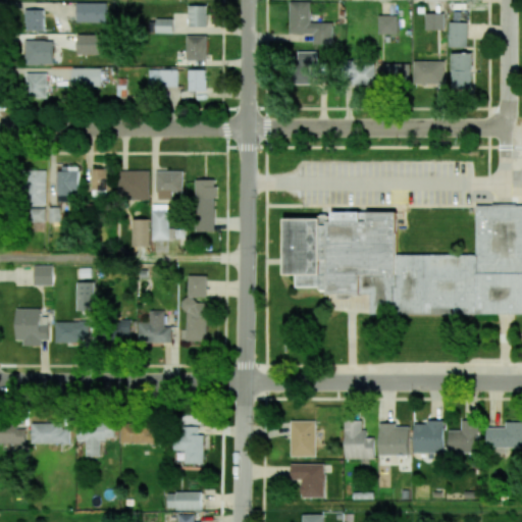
[(310,1),(290,2),(290,34),(313,34),(313,44),(332,44),(332,22),(310,22),(310,1)]
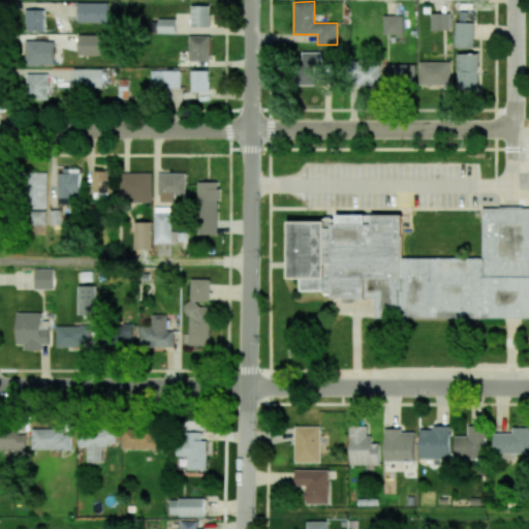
[(109,3),(78,3),(78,23),(109,23),(109,3)]
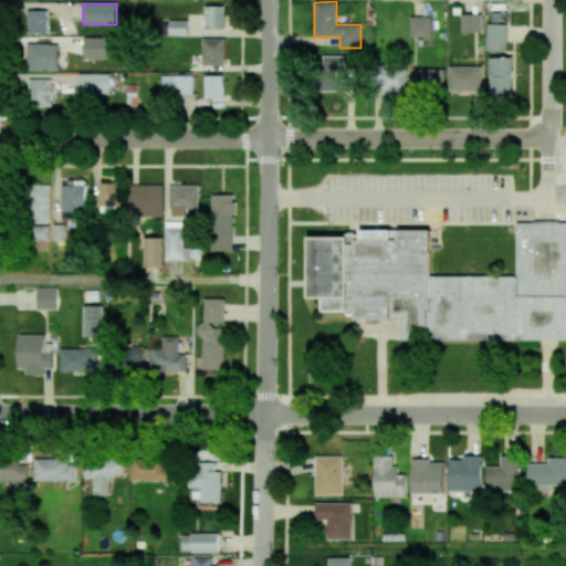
[(205,6),(205,29),(224,29),(224,7),(205,6)]
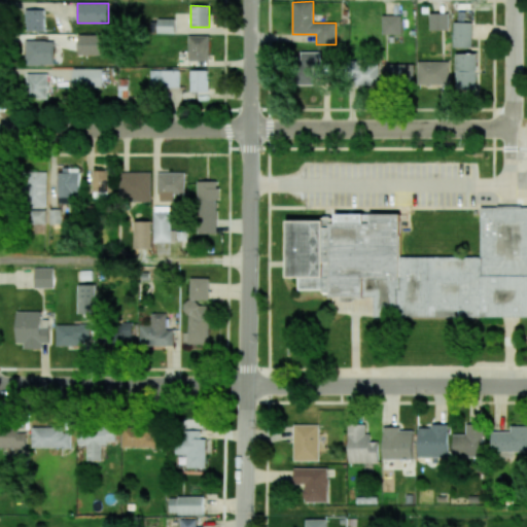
[(26,31),(44,31),(44,9),(27,9),(26,31)]
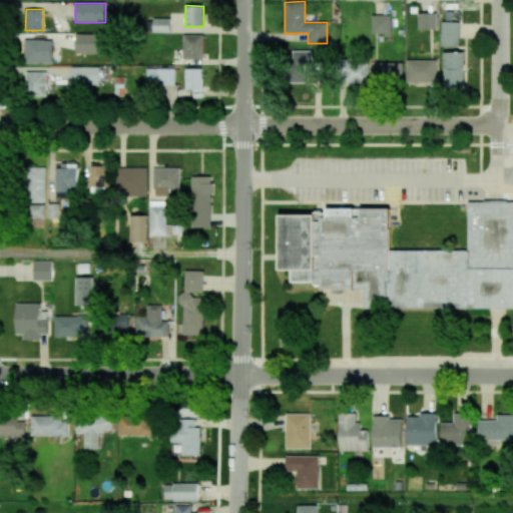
[(437,29),(436,12),(418,13),(418,29),(437,29)]
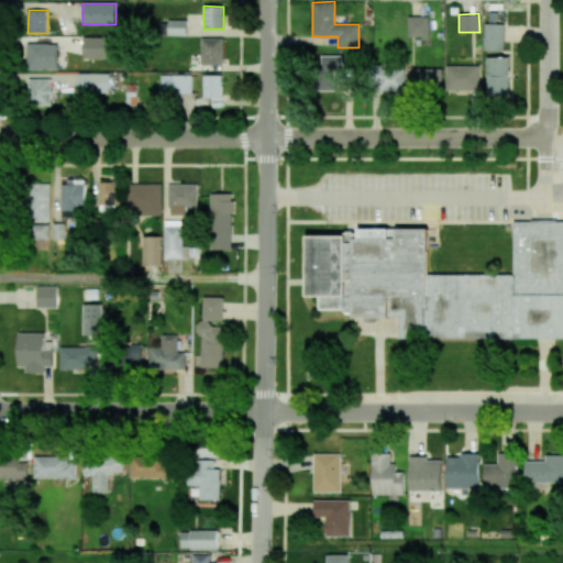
[(428,15),(408,17),(408,37),(428,37),(428,15)]
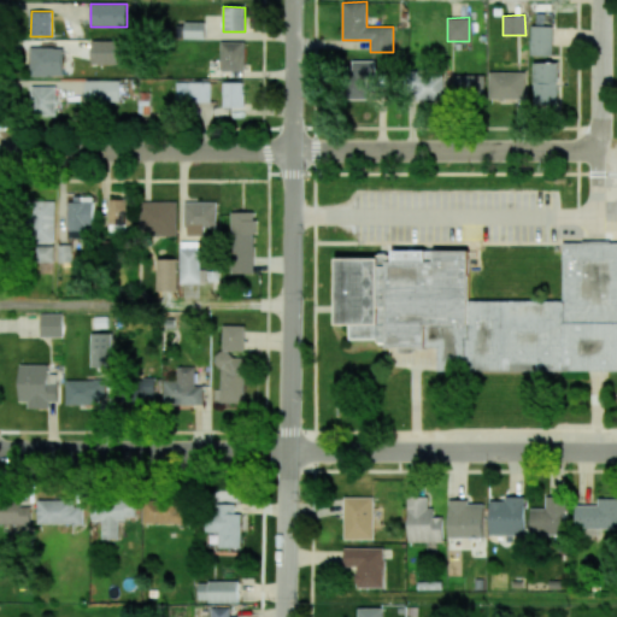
[(205,39),(205,22),(184,22),(184,39),(205,39)]
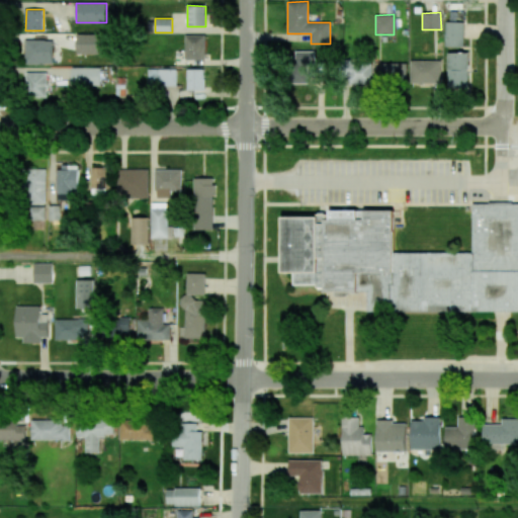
[(463,47),(463,22),(445,21),(445,47),(463,47)]
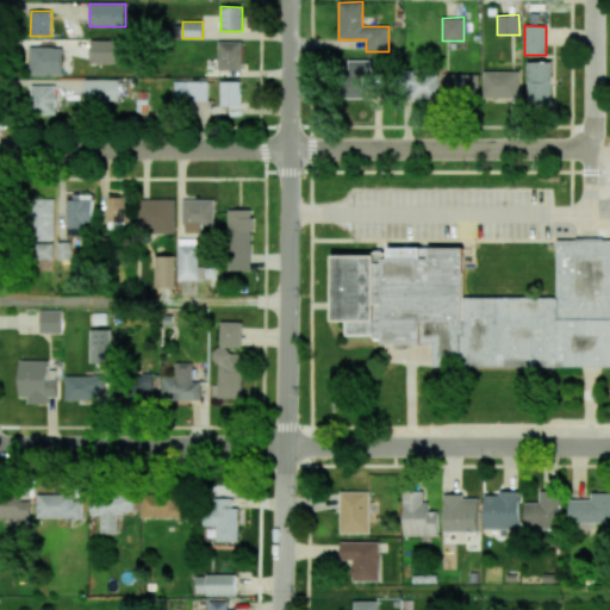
[(117,63),(117,41),(91,39),(89,63),(117,63)]
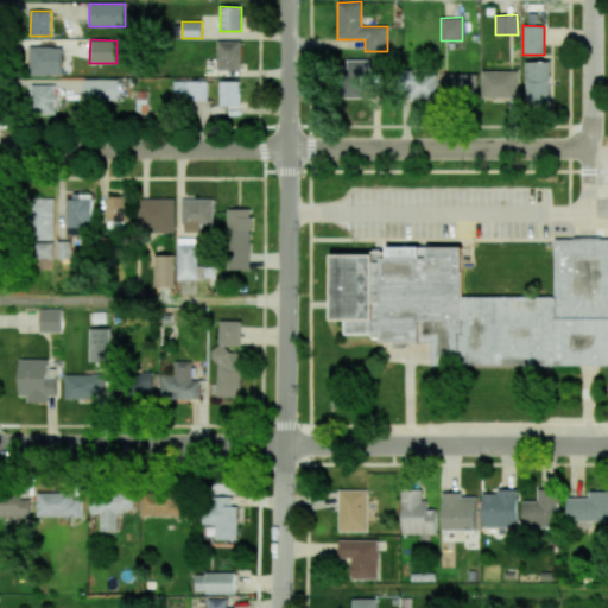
[(241,42),(217,42),(219,70),(242,69),(241,42)]
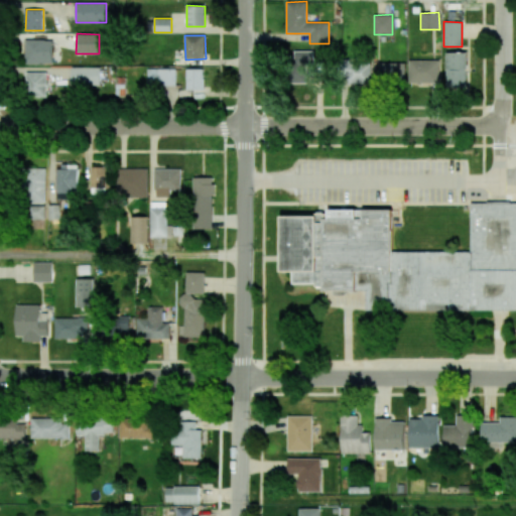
[(52,63),(52,39),(25,40),(25,65),(52,63)]
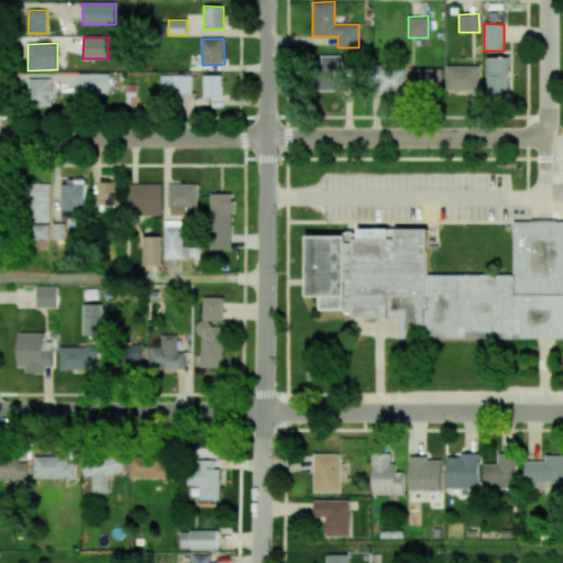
[(342,55),(320,55),(320,90),(335,90),(335,78),(343,78),(342,55)]
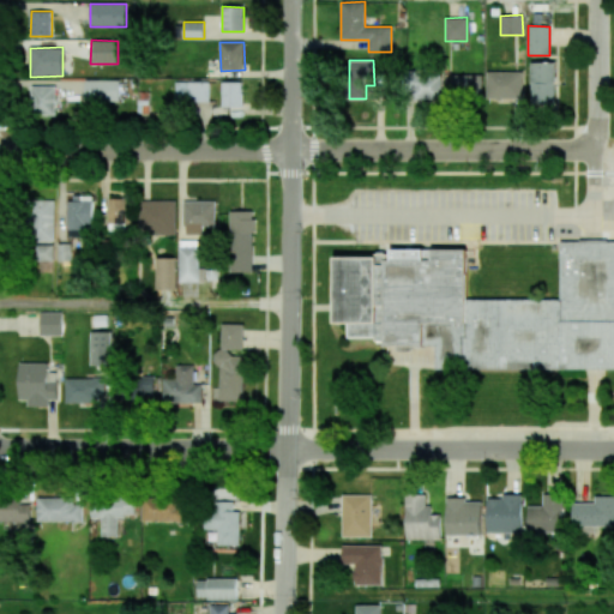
[(554,62),(530,62),(531,104),(555,103),(554,62)]
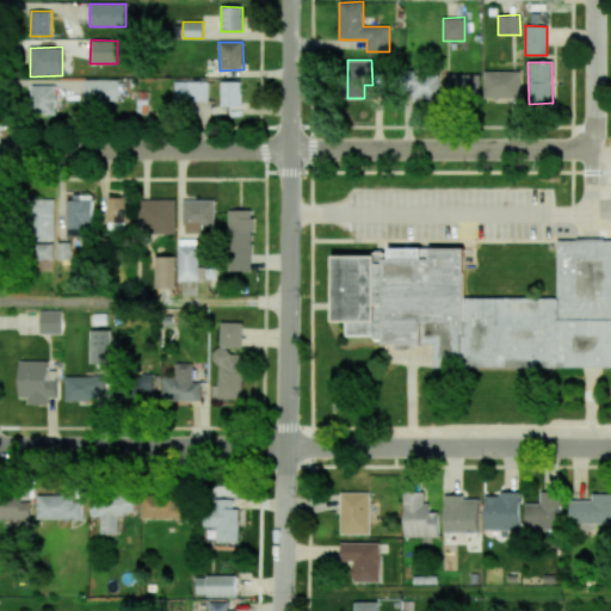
[(438,99),(439,73),(411,72),(409,98),(438,99)]
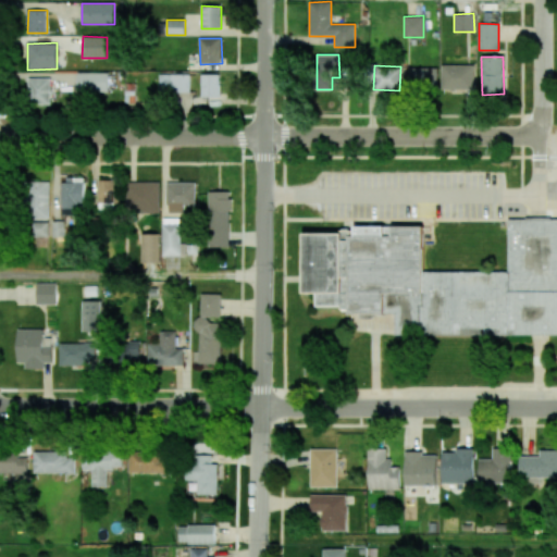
[(441,65),(441,90),(473,90),(473,65),(441,65)]
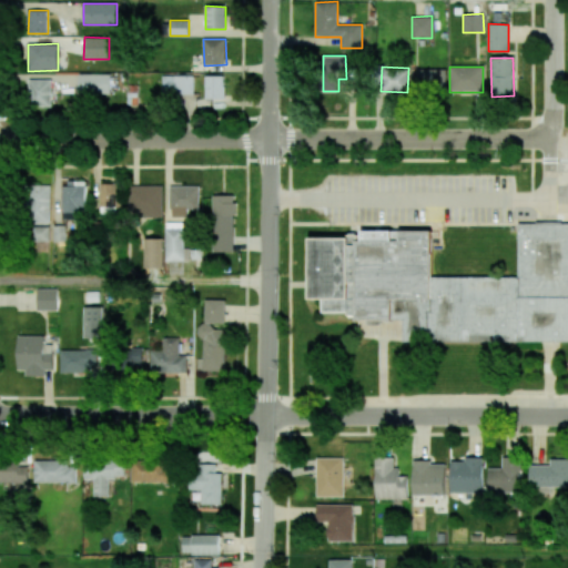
[(418,91),(446,91),(445,69),(418,69),(418,91)]
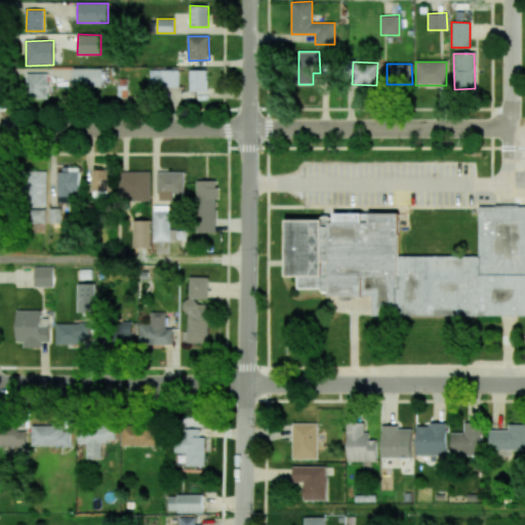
[(102,69),(72,69),(73,87),(102,87),(102,69)]
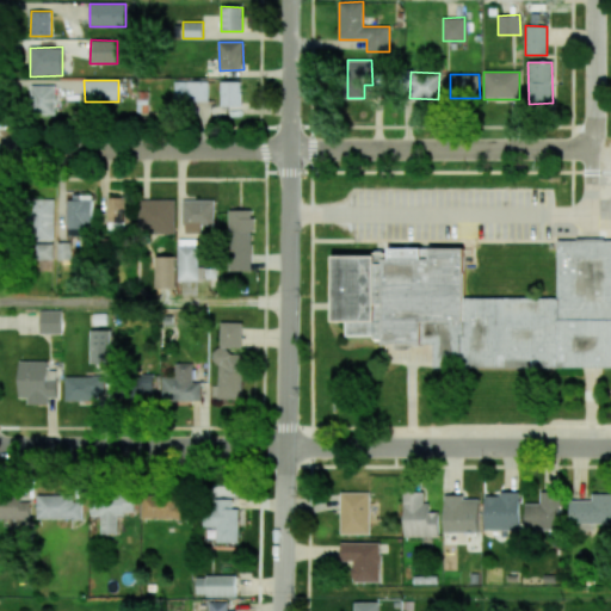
[(209,81),(174,81),(174,102),(209,102),(209,81)]
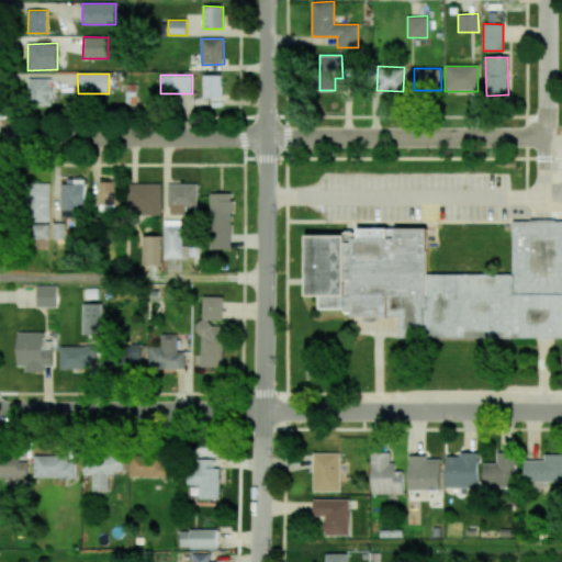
[(203,98),(223,98),(222,75),(203,75),(203,98)]
